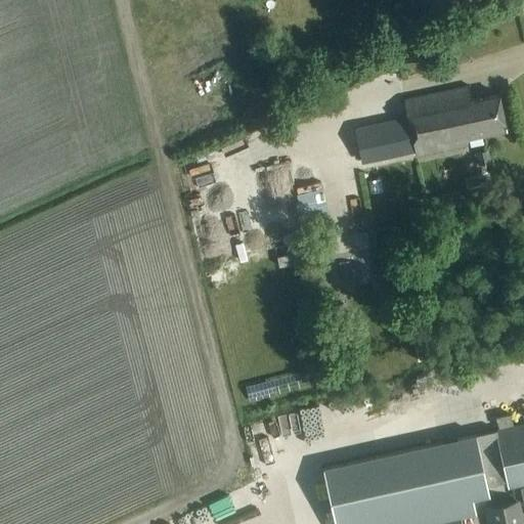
[(466,139),(506,131),(497,95),(470,101),(467,88),(404,100),(408,118),(417,157),(467,145),(466,139)]
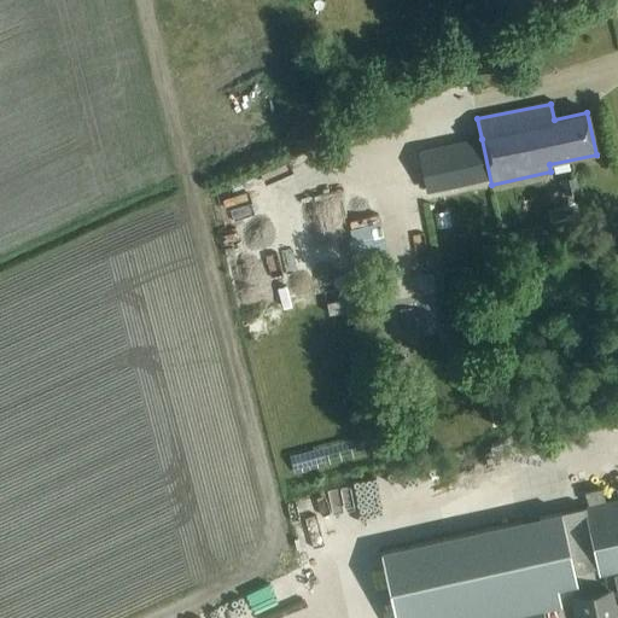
[(488,170),(482,139),(419,152),(429,196),(461,190),(459,176),(488,170)]
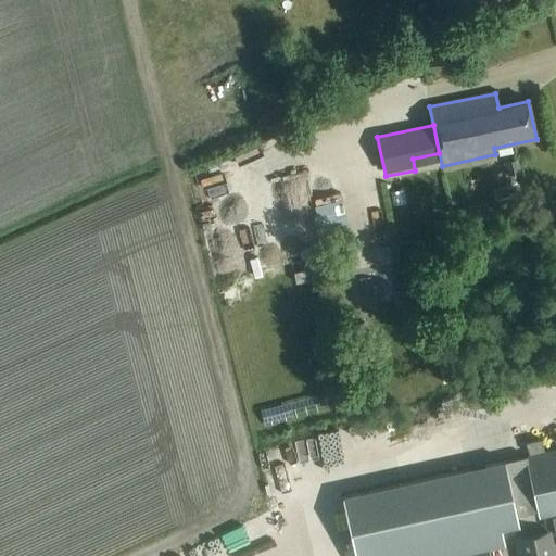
[(507,175),(520,173),(517,159),(505,162),(507,175)]
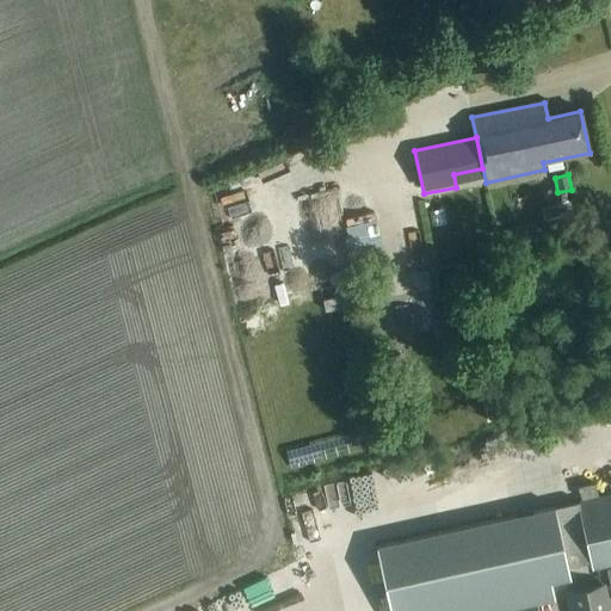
[(610,495),(578,503),(591,561),(592,569),(610,565),(610,495)]
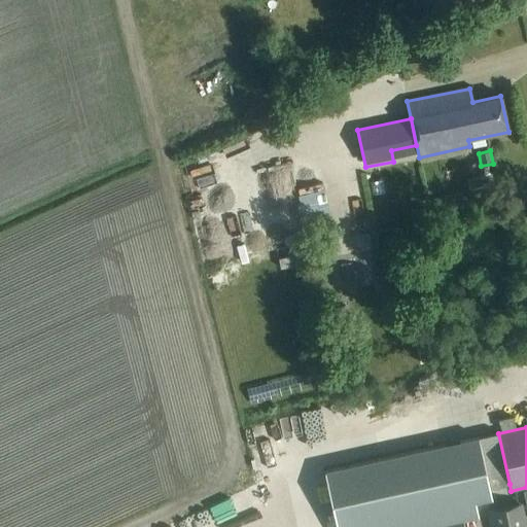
[(510,484),(498,433),(478,438),(478,437),(324,471),(336,526),(460,526),(459,521),(477,517),(473,501),(491,497),(489,489),(510,484)]
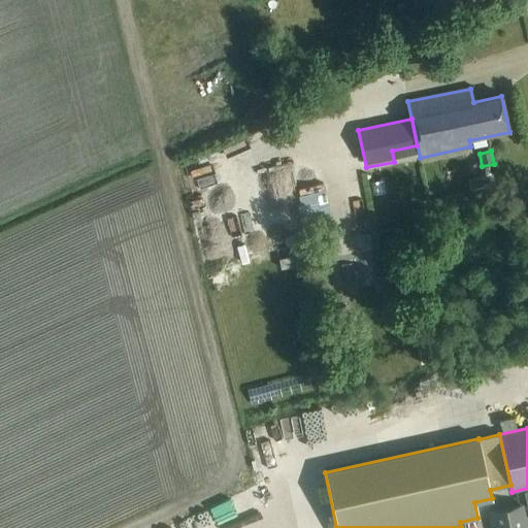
[(490,512),(493,527),(524,527),(519,505),(490,512)]
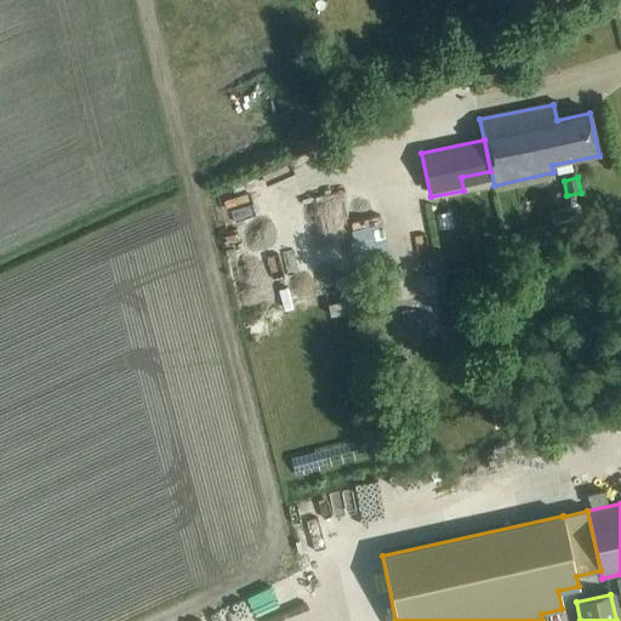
All buildings are outlined.
